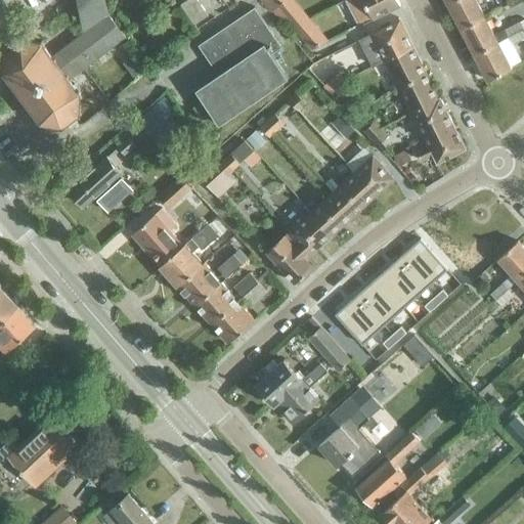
[(193,25),(208,15),(197,0),(185,0),(180,4),(193,25)]
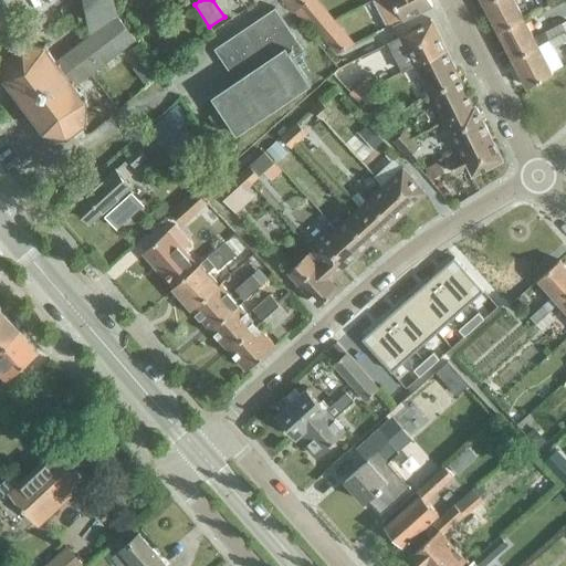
[(373,0),(388,28),(402,20),(432,4),(429,0),(373,0)]
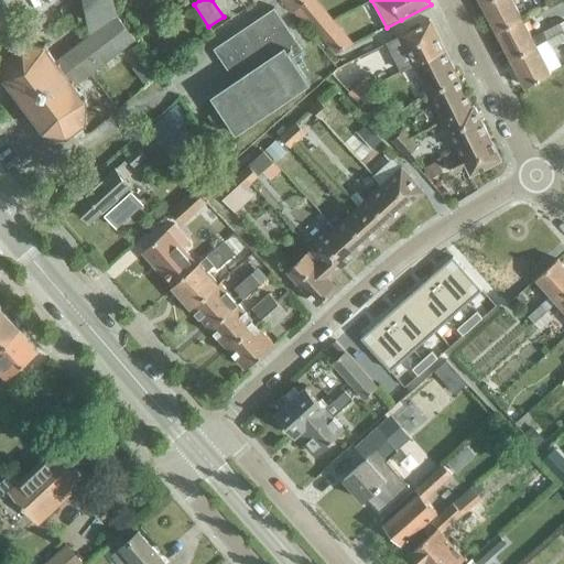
[(510,0),(487,0),(480,4),(495,31),(520,18),(510,0)]
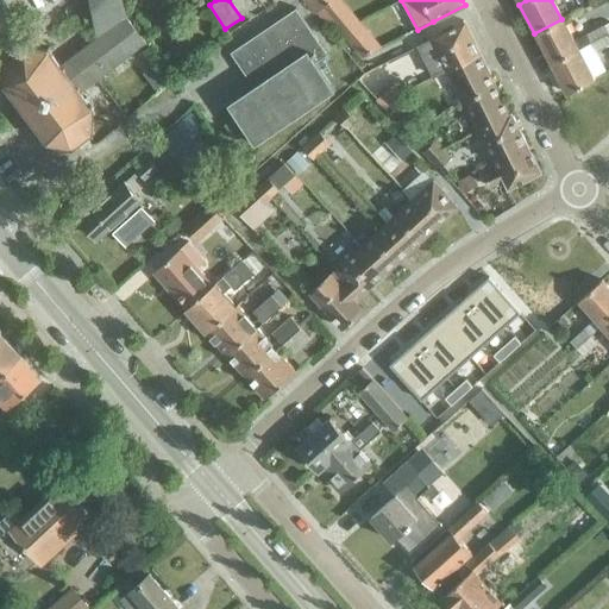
[(255,144),(334,90),(315,62),(326,55),(295,7),(231,51),(253,86),(227,104),(255,144)]
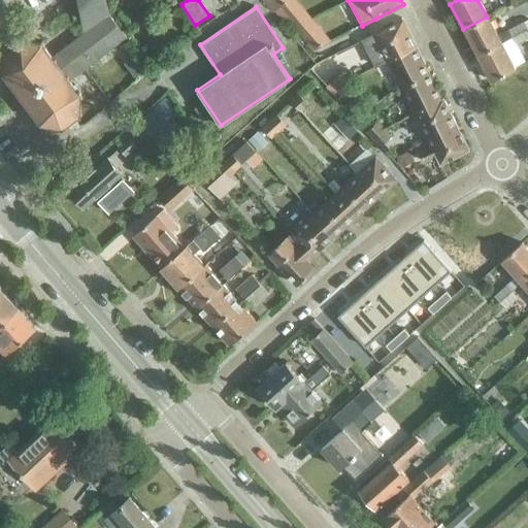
[(307,20),(301,12),(291,22),(297,29),(307,20)]
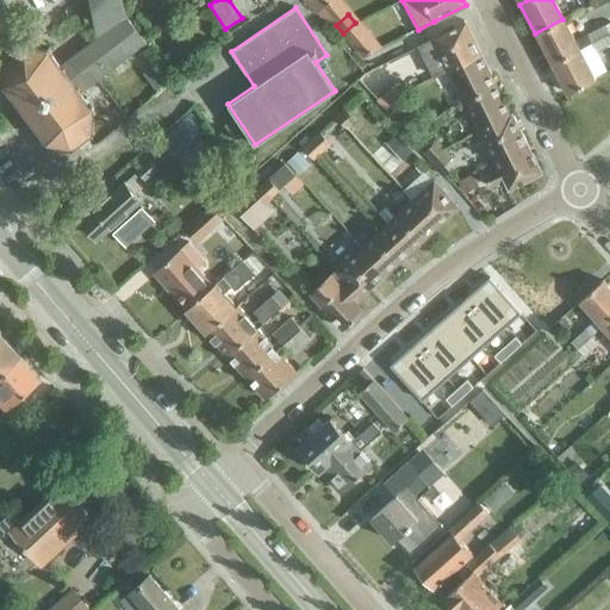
[(126,16),(105,31),(72,56),(72,60),(62,67),(49,50),(51,47),(49,45),(47,49),(26,44),(25,41),(23,41),(24,45),(20,47),(10,55),(11,55),(7,57),(4,56),(2,58),(6,60),(5,82),(1,82),(1,86),(6,83),(19,100),(16,104),(17,106),(20,104),(33,120),(30,123),(31,125),(35,123),(48,139),(45,143),(48,144),(50,141),(70,145),(72,150),(74,149),(73,145),(76,143),(83,149),(91,143),(87,135),(91,132),(94,134),(94,132),(92,130),(92,109),(95,107),(95,105),(92,106),(79,89),(88,82),(92,83),(147,42),(126,16)]
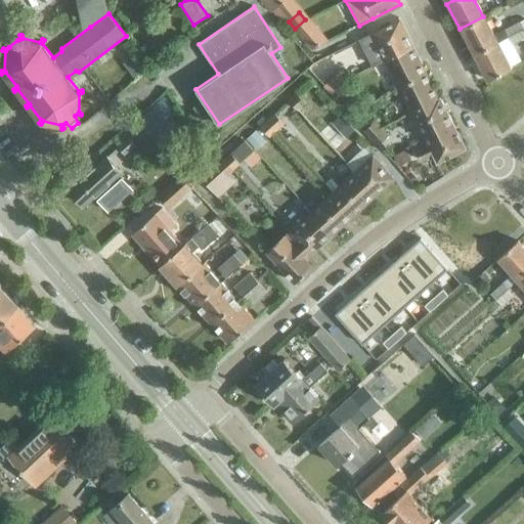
[(483,16),(460,29),(473,54),(496,41),(508,35),(505,28),(492,34),(483,16)]
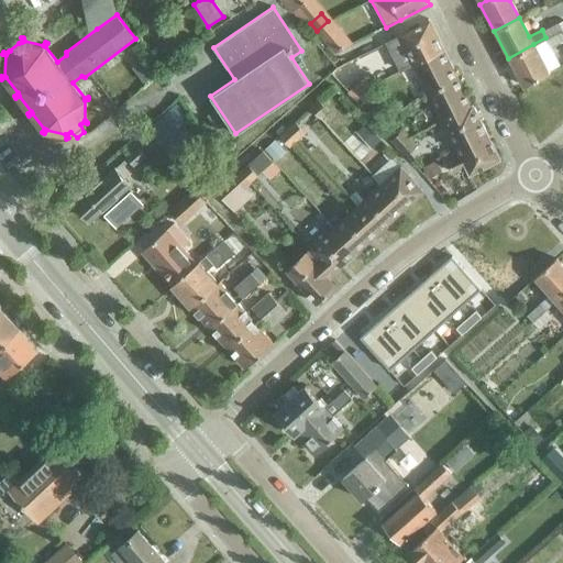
[(324,39),(335,30),(328,21),(317,31),(324,39)]
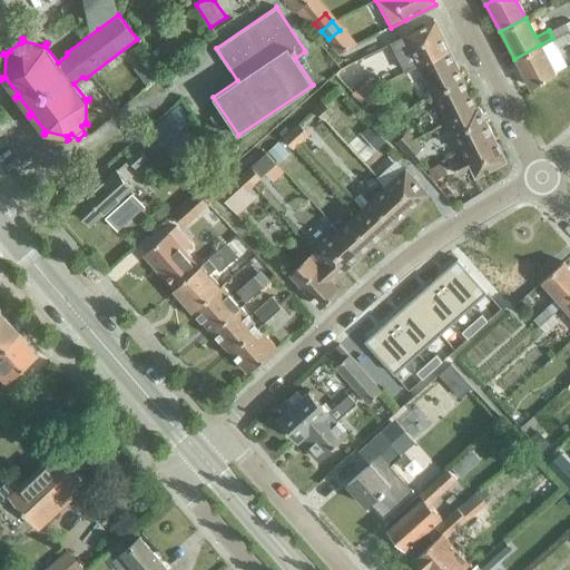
[(552,38),(569,29),(564,21),(549,30),(552,38)]
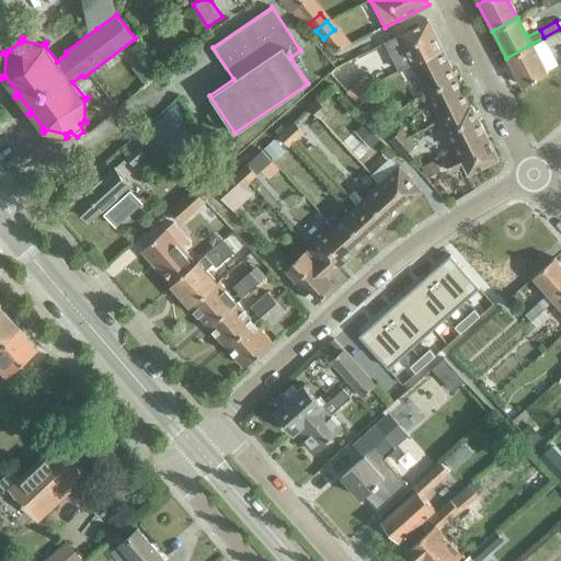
[(399,72),(412,66),(443,50),(428,22),(398,37),(398,38),(385,45),(399,72)]
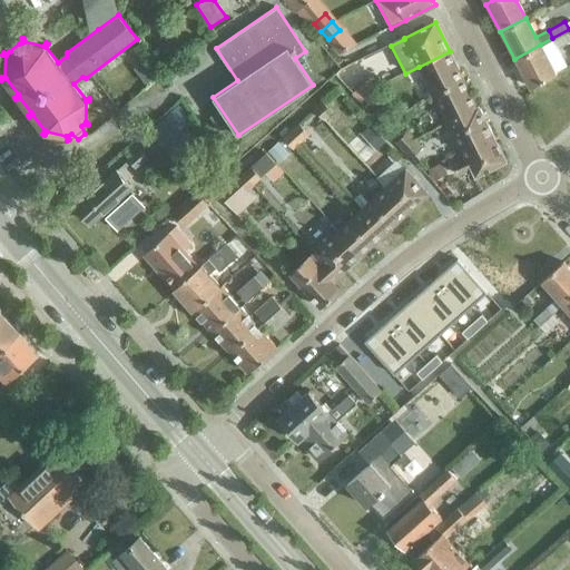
[(569,32),(569,29),(552,38),(557,46),(569,38),(569,32)]
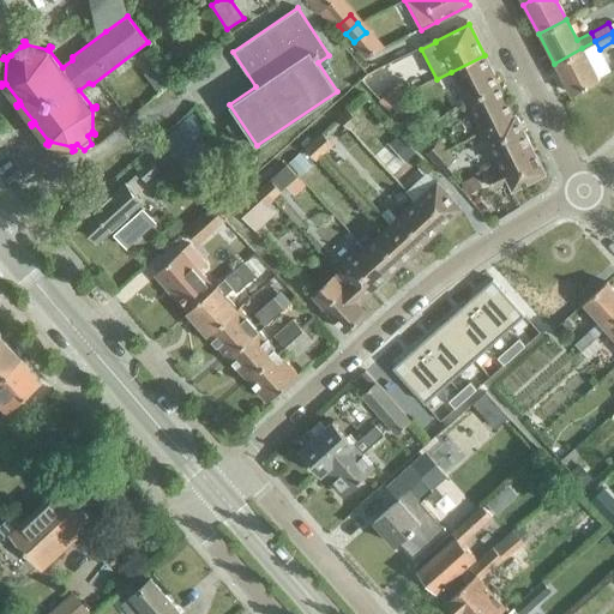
[(599,78),(582,48),(554,64),(571,94),(599,78)]
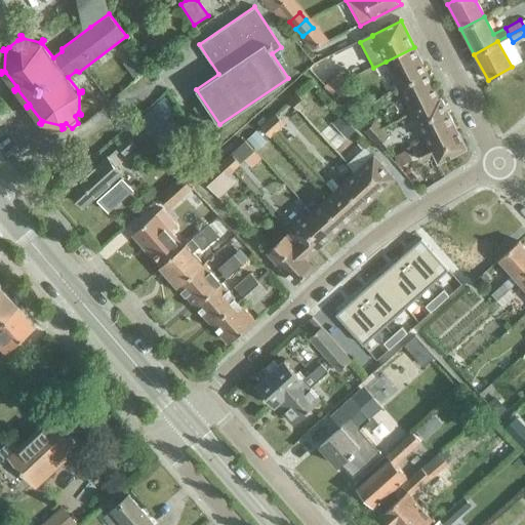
[(414,47),(386,62),(399,87),(428,72),(414,47)]
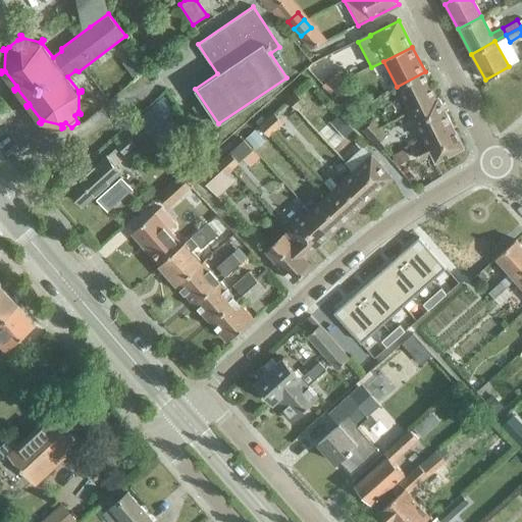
[(136,57),(125,66),(134,76),(145,67),(136,57)]
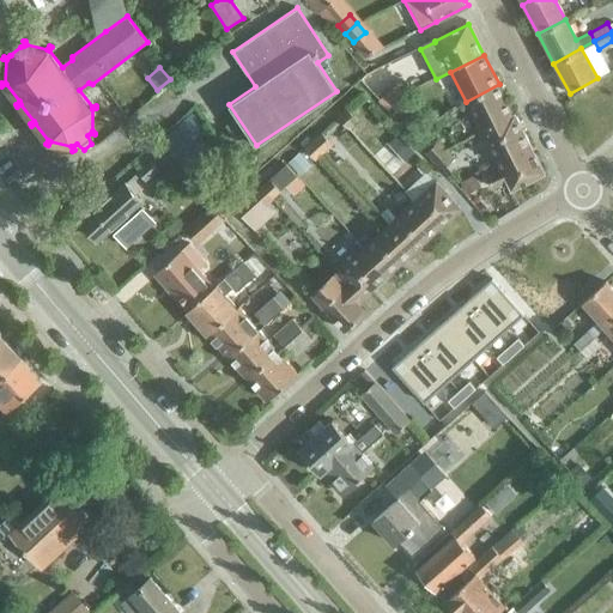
[(514,113),(499,84),(466,102),(481,131),(513,114),(514,113)]
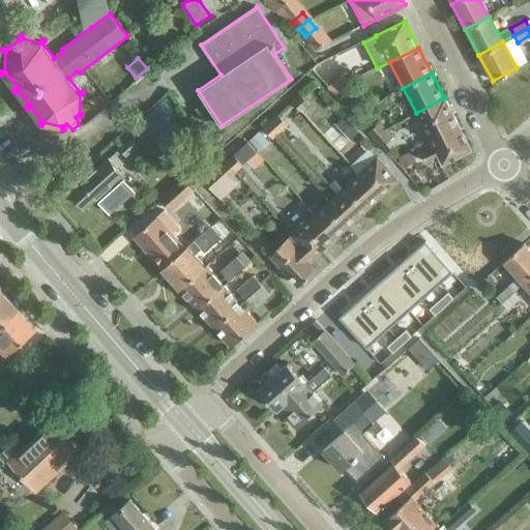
[(347,83),(340,76),(332,83),(340,90),(347,83)]
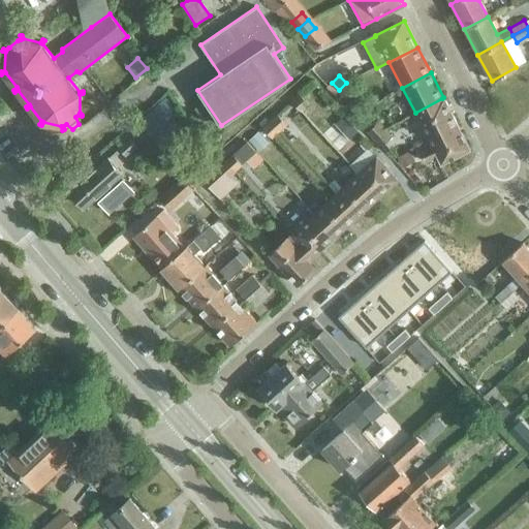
[(339,90),(343,95),(351,89),(346,83),(339,90)]
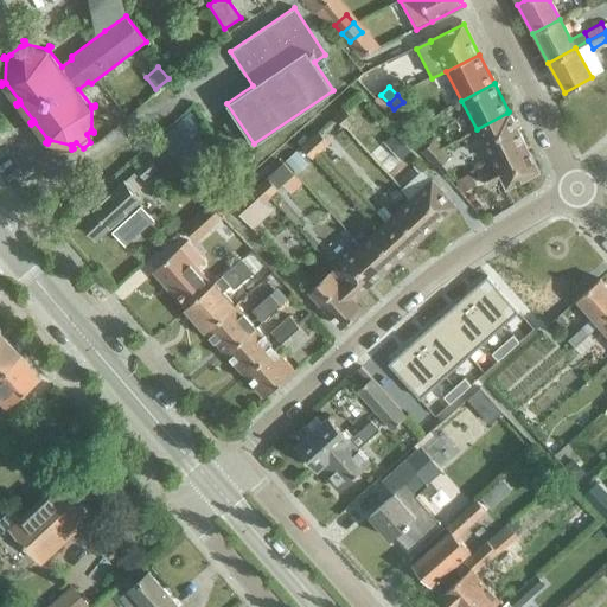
[(346,127),(355,120),(344,108),(336,115),(346,127)]
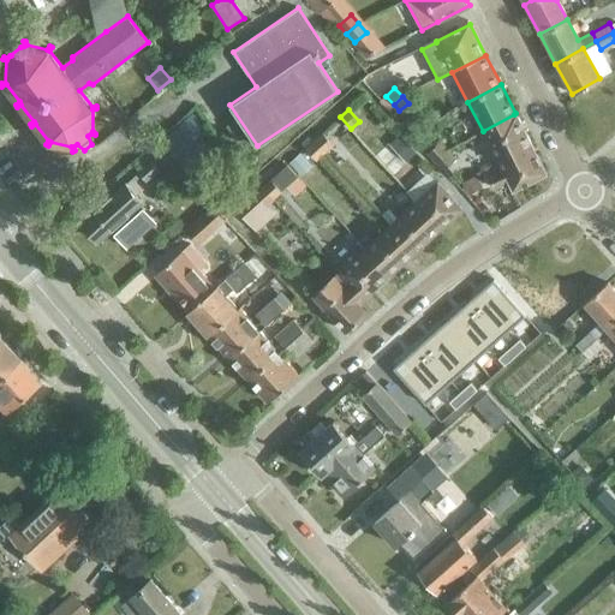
[(514,114),(483,131),(499,162),(532,145),(515,113),(514,114)]
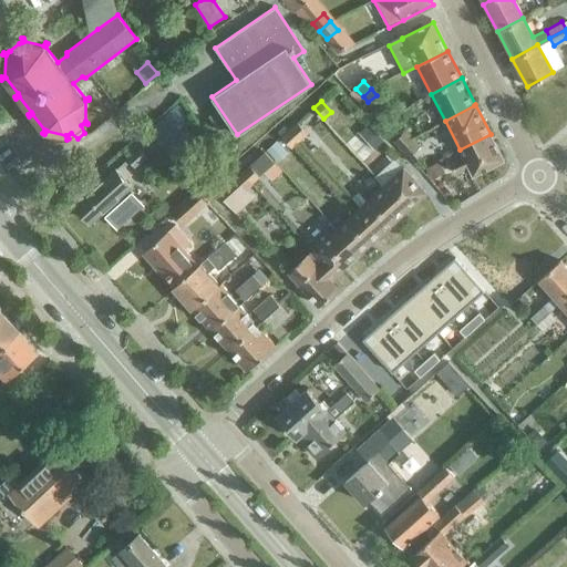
[(307,132),(298,122),(289,130),(299,140),(307,132)]
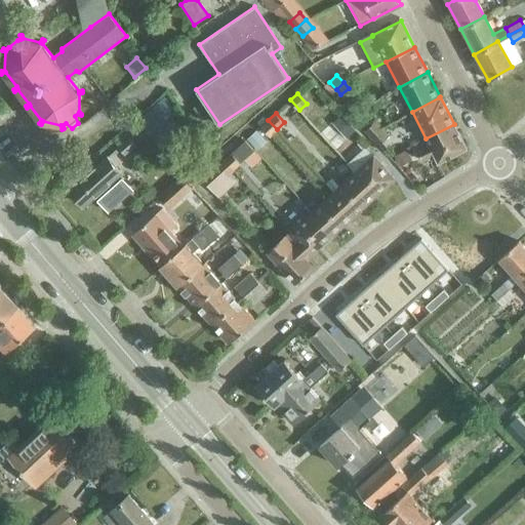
[(341,113),(332,121),(347,136),(356,128),(345,116),(341,113)]
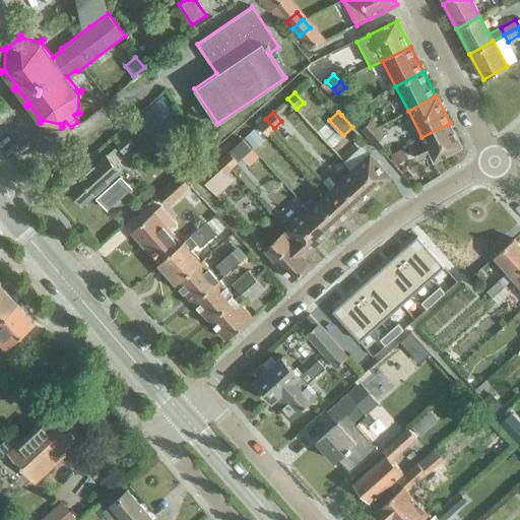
[(274,128),(265,119),(259,125),(267,134),(274,128)]
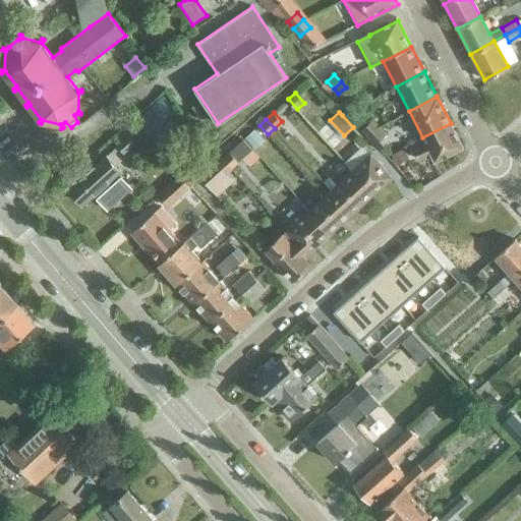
[(369,135),(379,126),(372,119),(362,128),(369,135)]
